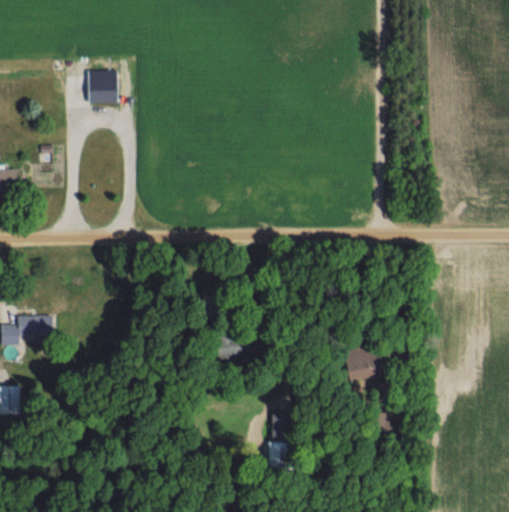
[(117,78),(86,78),(86,102),(117,102),(117,78)]
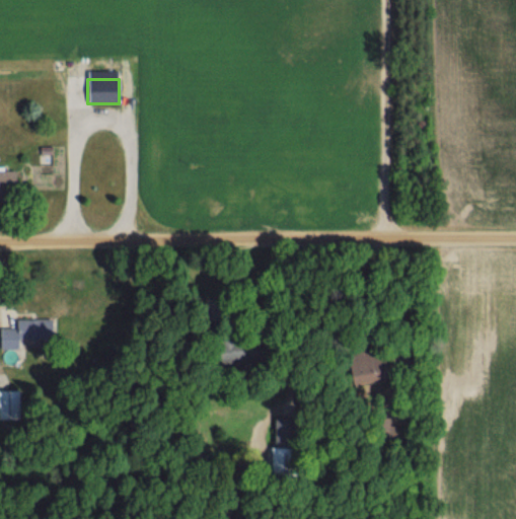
[(0,191),(15,191),(15,172),(0,171),(0,191)]
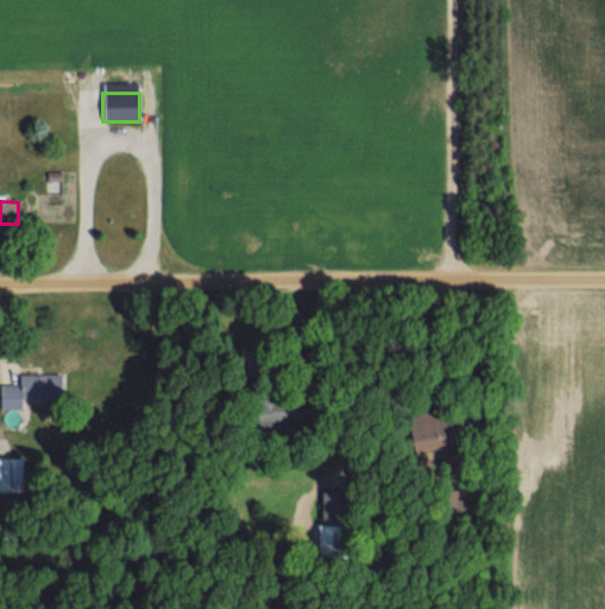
[(58,375),(17,375),(17,385),(0,384),(0,408),(58,409),(58,375)]
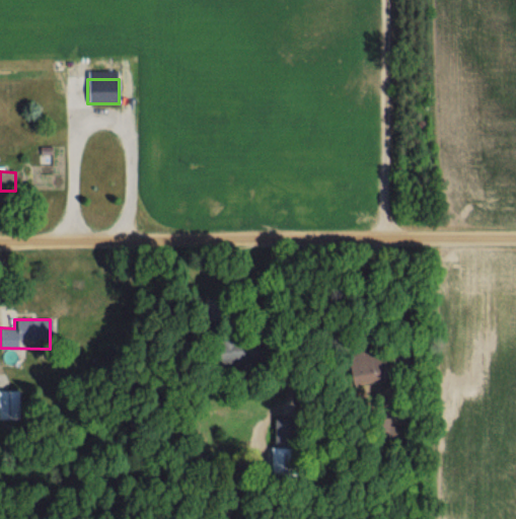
[(216,364),(239,364),(239,342),(216,342),(216,364)]
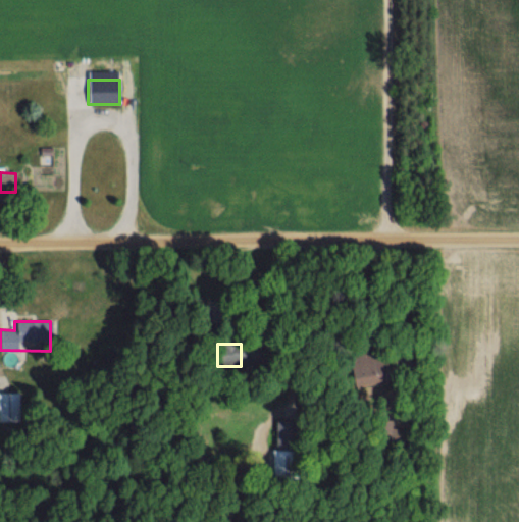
[(347,354),(347,377),(382,377),(382,354),(347,354)]
